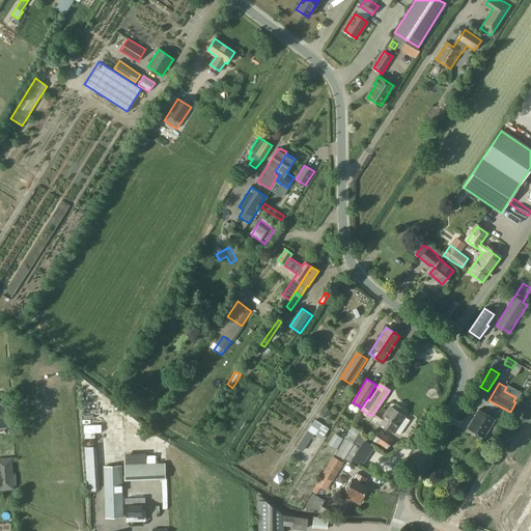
[(393,430),(403,416),(391,408),(381,422),(393,430)]
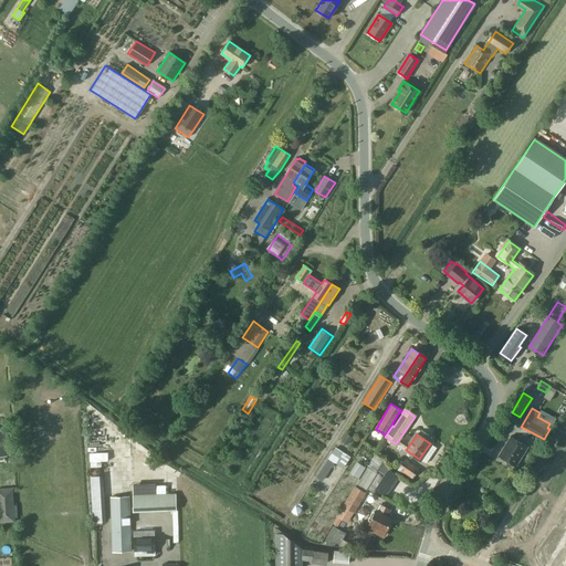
[(516,467),(527,447),(511,437),(499,456),(516,467)]
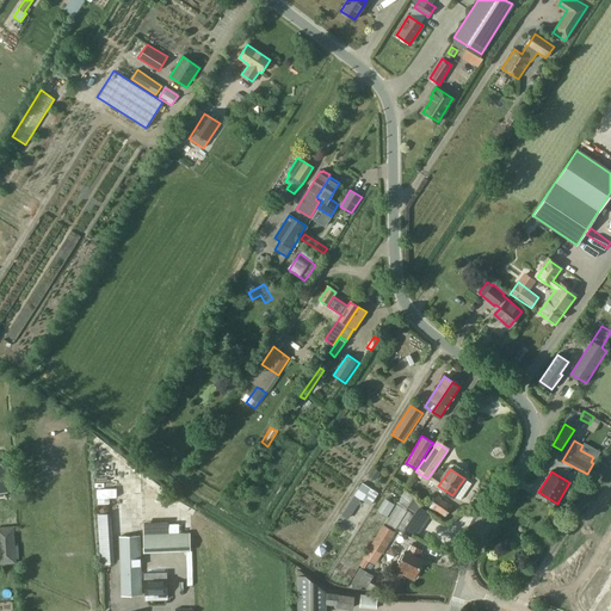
[(363,482),(355,495),(360,500),(362,501),(371,506),(378,493),(363,482)]
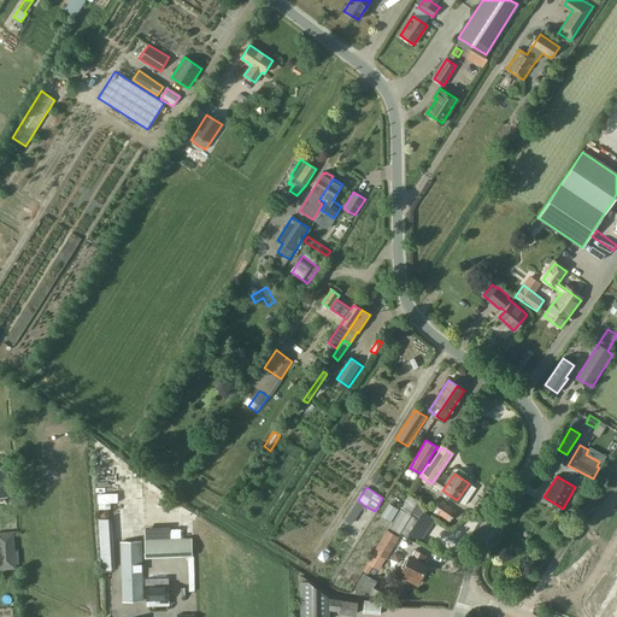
[(409,494),(399,510),(393,521),(392,522),(389,527),(407,536),(425,505),(409,494)]
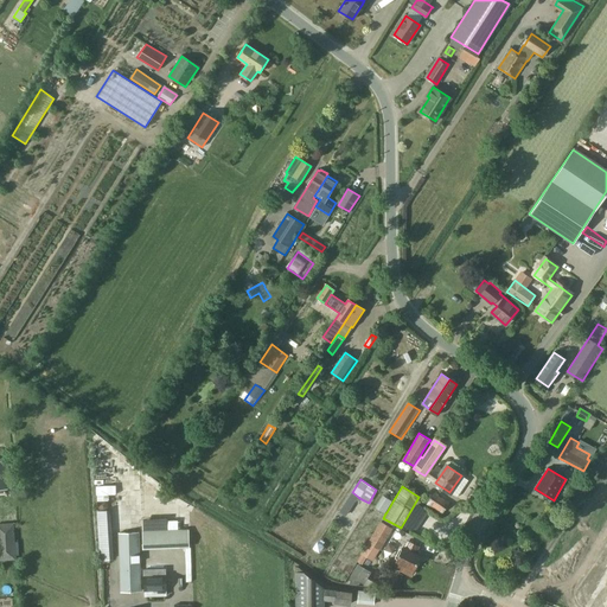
[(443,513),(451,503),(435,493),(428,504),(443,513)]
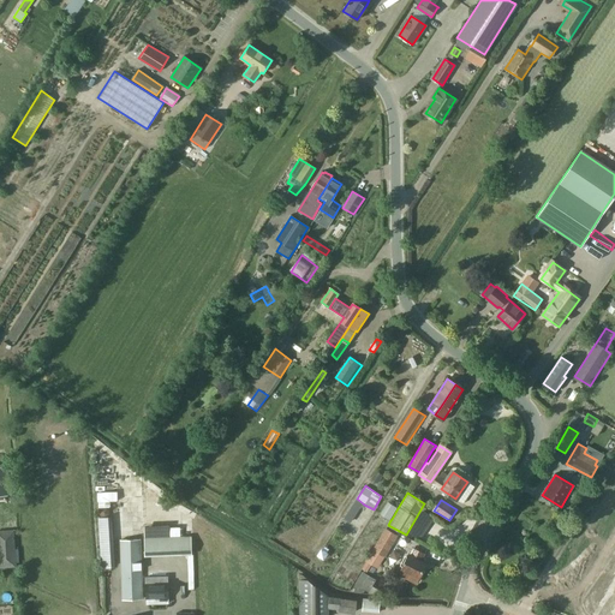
[(392,519),(398,508),(388,503),(382,513),(392,519)]
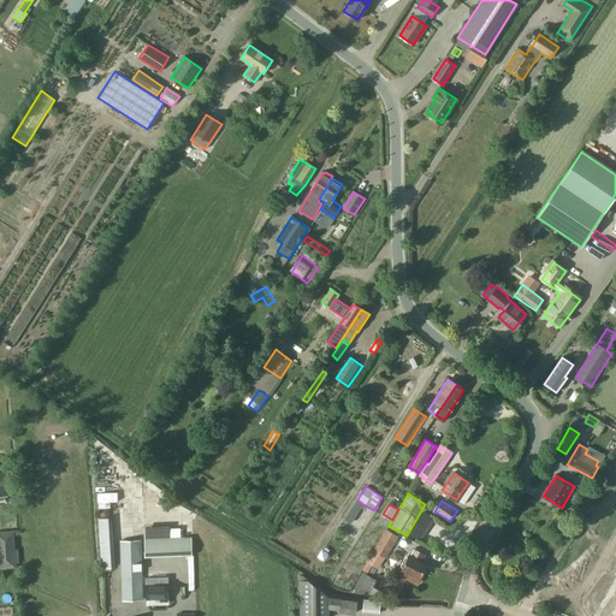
[(106,519),(96,520),(101,569),(110,568),(106,519)]
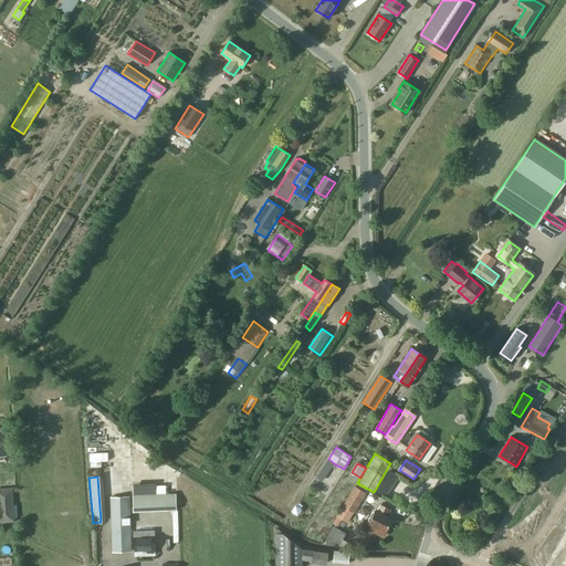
[(348,484),(344,493),(348,495),(353,486),(348,484)]
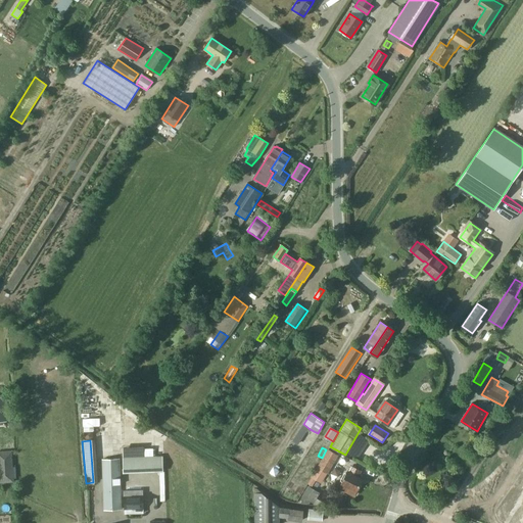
[(11,455),(11,452),(0,452),(0,482),(13,482),(12,460),(15,460),(15,454),(11,455)]
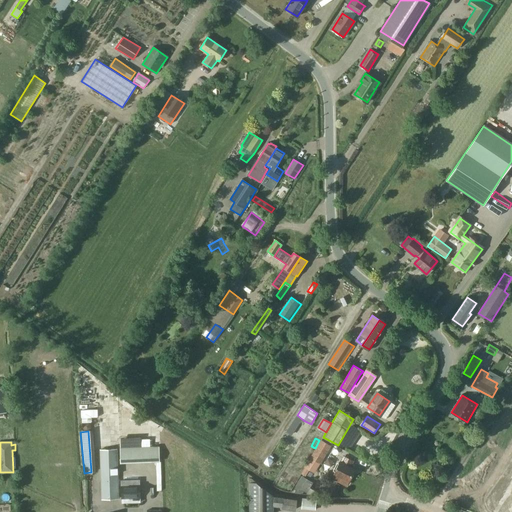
[(313,464),(317,466),(330,446),(320,442),(308,460),(313,464)]
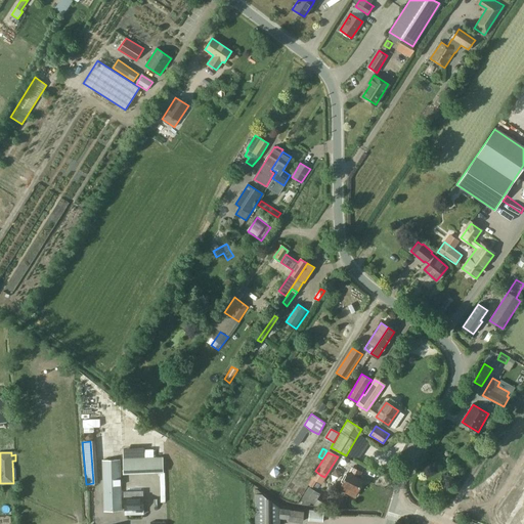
[(104,511),(122,510),(120,459),(103,460),(104,511)]
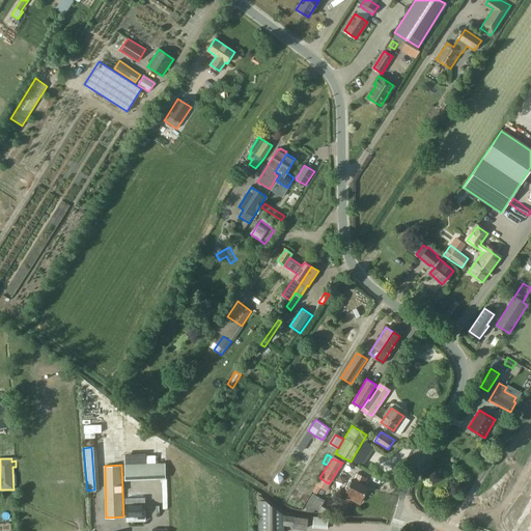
[(126,479),(165,478),(164,465),(126,466),(126,479)]
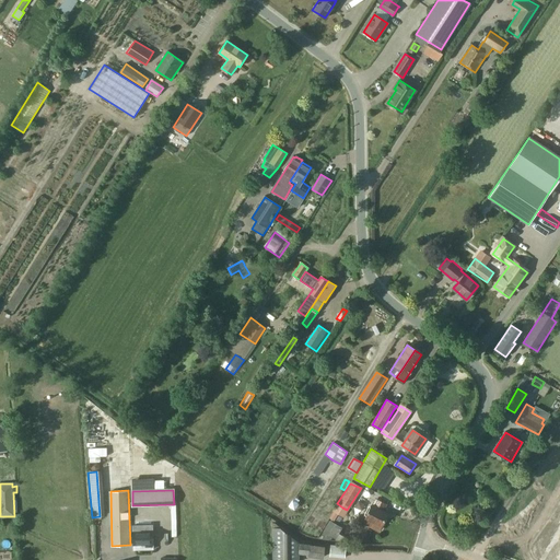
[(378,531),(387,512),(384,511),(387,504),(375,499),(372,505),(363,523),(378,531)]
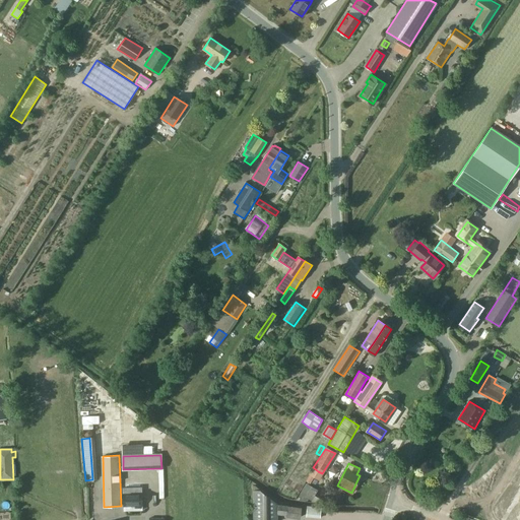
[(306,483),(299,497),(307,502),(309,499),(312,501),(318,491),(306,483)]
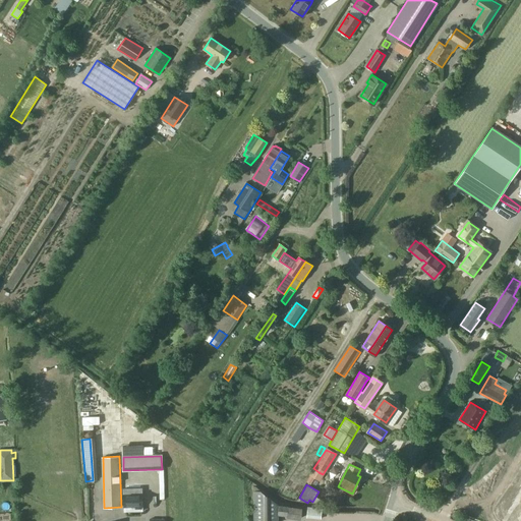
[(278,520),(277,504),(256,487),(253,487),(253,520),(278,520)]
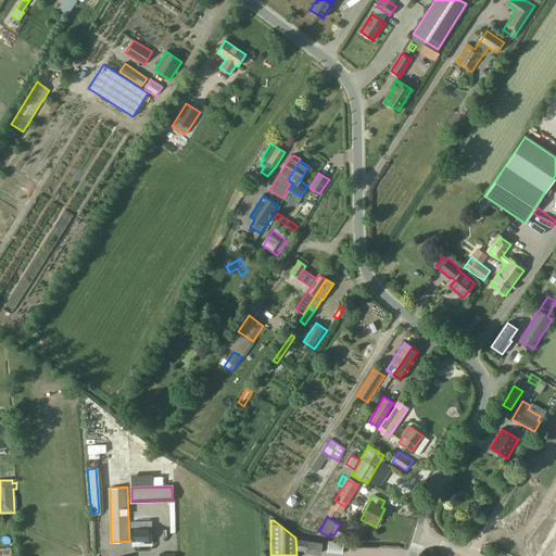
[(130,528),(133,546),(152,545),(152,528),(130,528)]
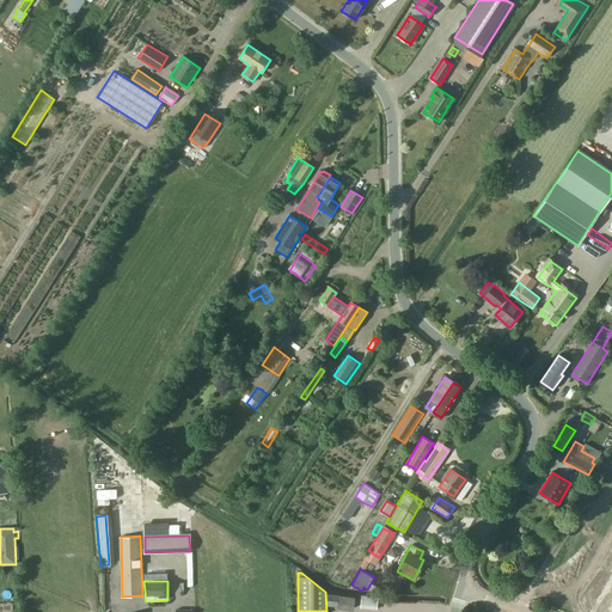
[(354,610),(355,598),(329,594),(328,605),(338,606),(338,607),(354,610)]
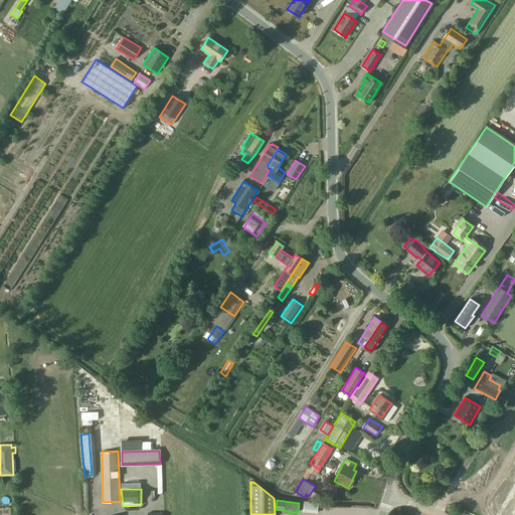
[(301,500),(299,512),(313,514),(315,503),(301,500)]
